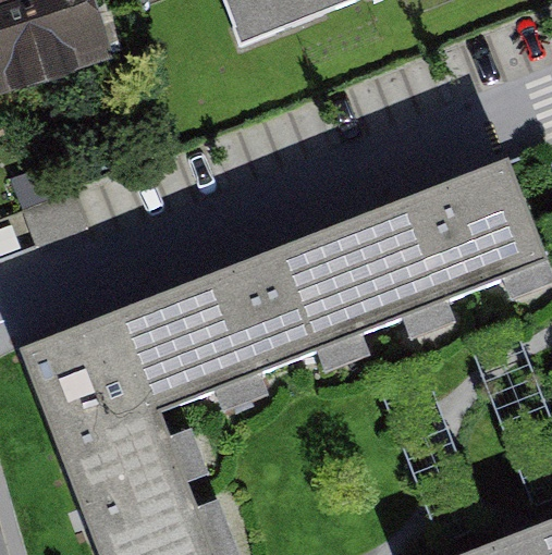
[(0,0),(0,81),(121,45),(107,0),(0,0)]
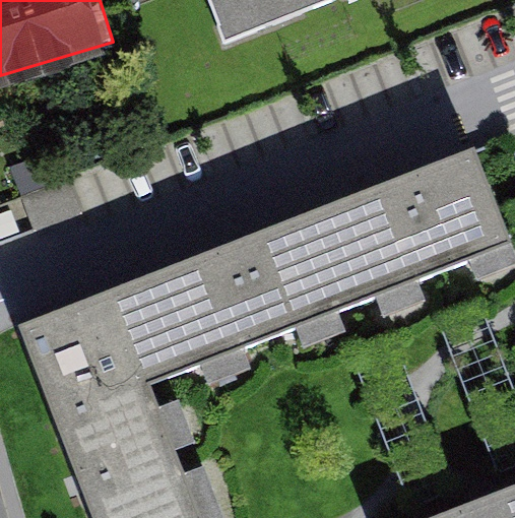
[(215,0),(233,43),(340,0),(215,0)]
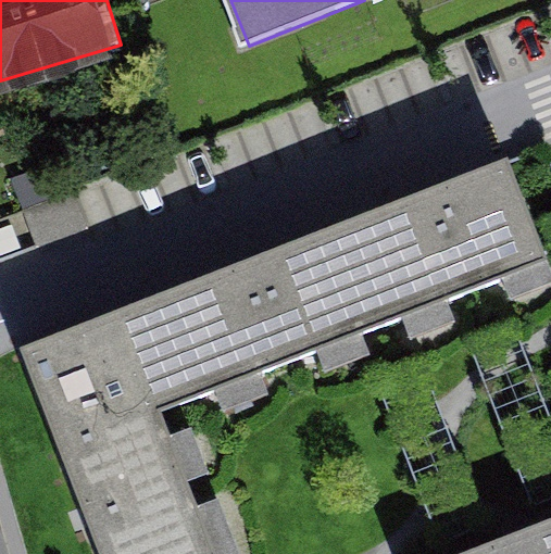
[(547,254),(508,155),(19,349),(99,553),(215,553),(158,408),(547,254)]
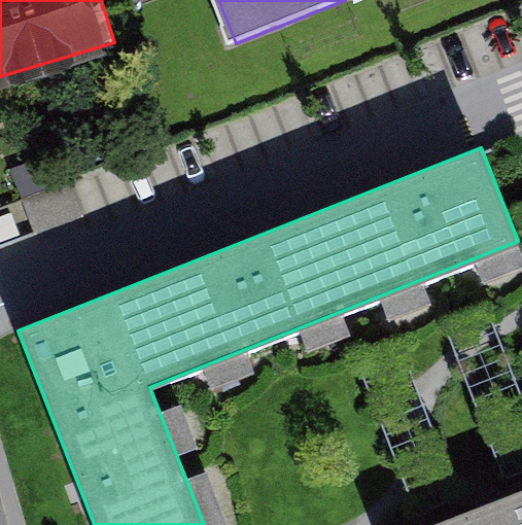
[(72,179),(25,198),(38,232),(85,213),(72,179)]
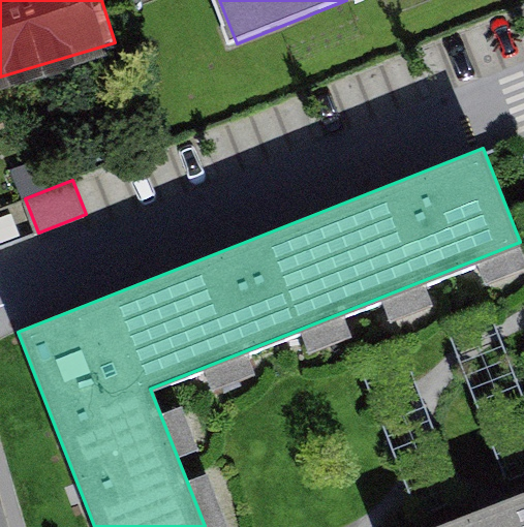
[(523,526),(523,490),(428,526),(523,526)]
